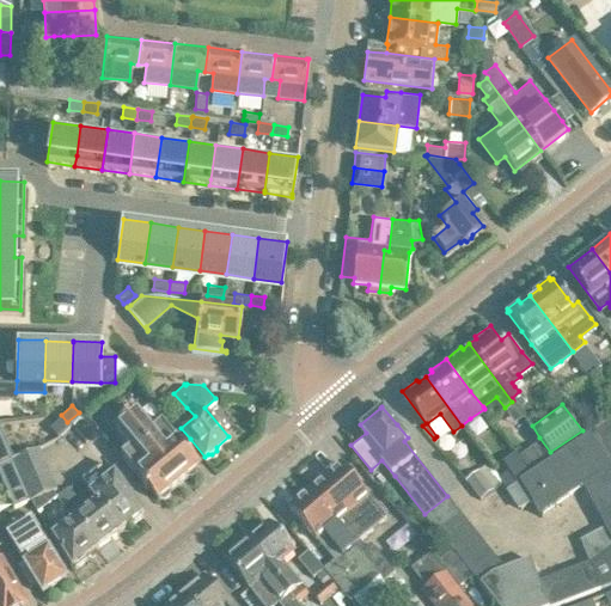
[(135,408),(124,417),(130,424),(177,481),(185,472),(190,473),(195,469),(195,465),(197,463),(183,445),(165,424),(160,418),(151,427),(135,408)]
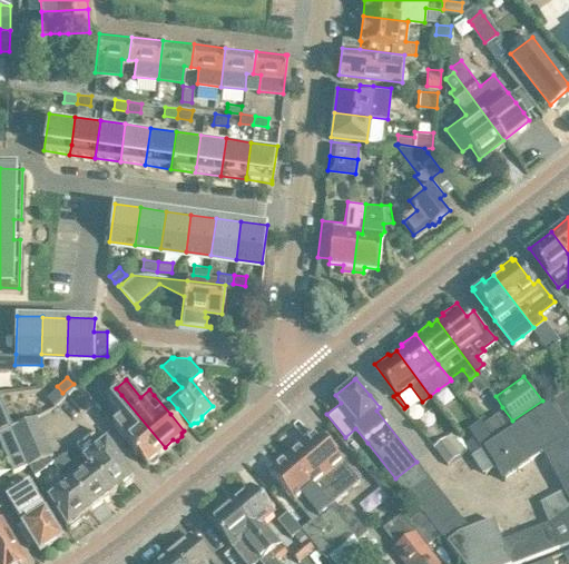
[(62,393),(57,386),(56,386),(46,395),(52,403),(62,393)]
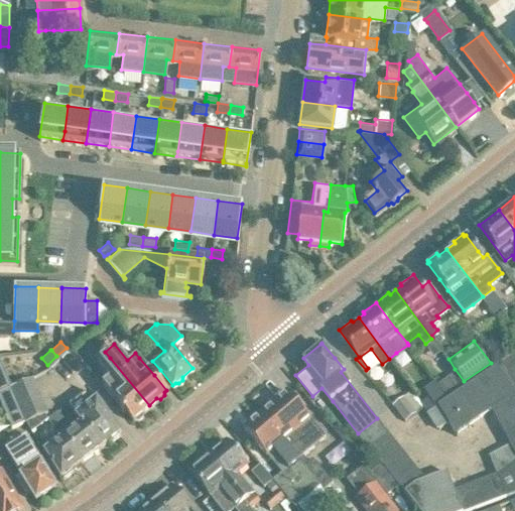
[(514,350),(496,363),(514,387),(514,350)]
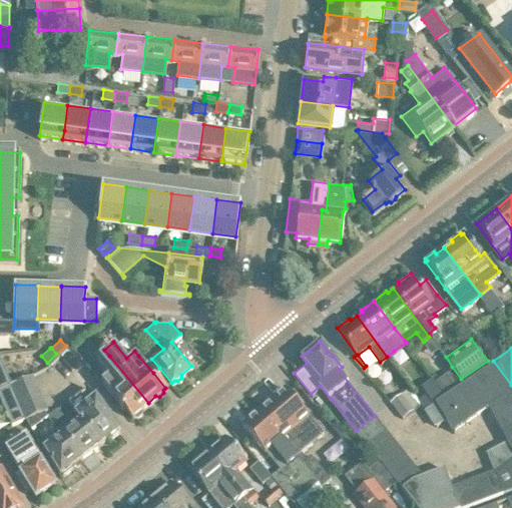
[(104,350),(93,359),(106,374),(101,378),(100,379),(101,380),(103,382),(120,402),(118,404),(122,409),(124,407),(131,416),(133,415),(136,415),(141,412),(141,408),(148,403),(109,356),(104,350)]
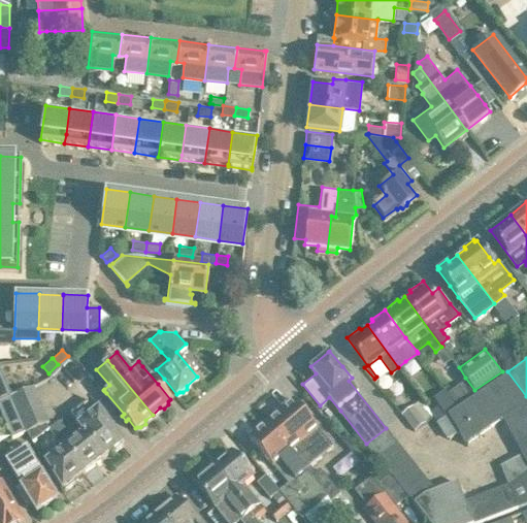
[(0,407),(11,434),(24,429),(24,428),(20,419),(15,406),(10,394),(0,367),(0,407)]
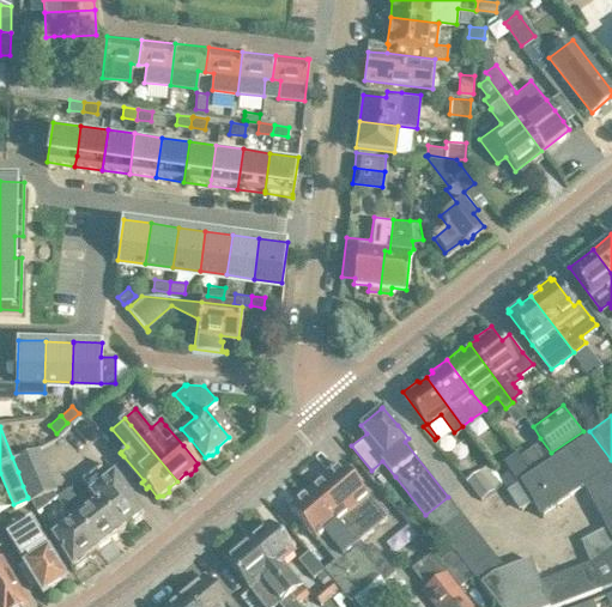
[(508,485),(506,487),(519,507),(532,498),(541,514),(544,513),(541,510),(582,484),(605,524),(580,538),(589,559),(539,577),(529,557),(504,566),(448,497),(425,515),(498,606),(544,606),(549,605),(611,581),(611,460),(589,431),(586,433),(508,485)]
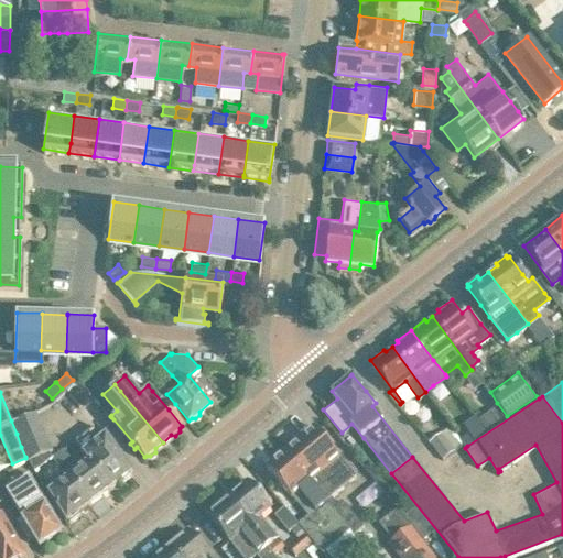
[(507,416),(497,403),(478,416),(488,429),(507,416)]
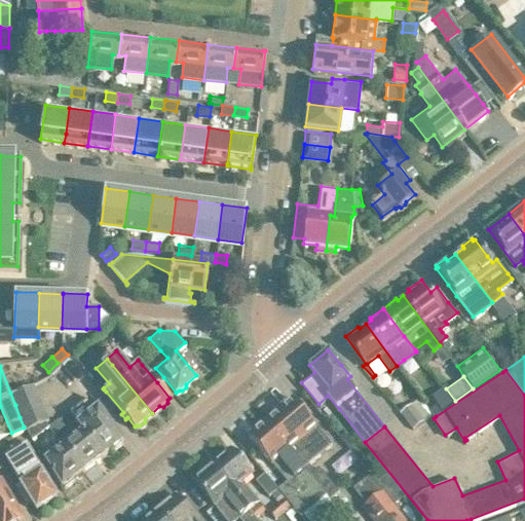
[(38,395),(33,382),(10,393),(15,405),(38,395)]
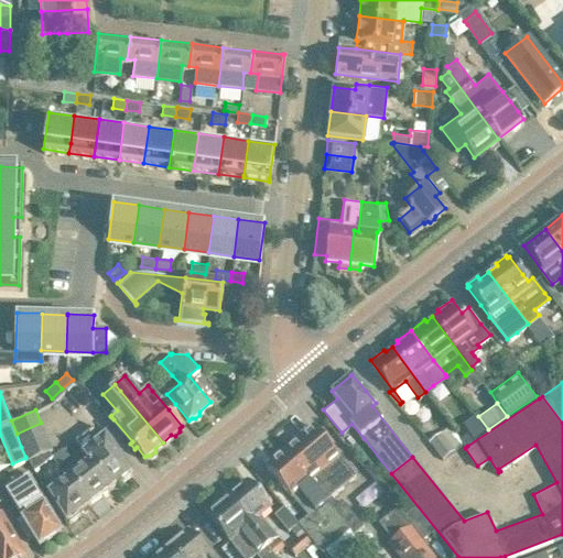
[(21,447),(46,436),(41,423),(17,434),(21,447)]
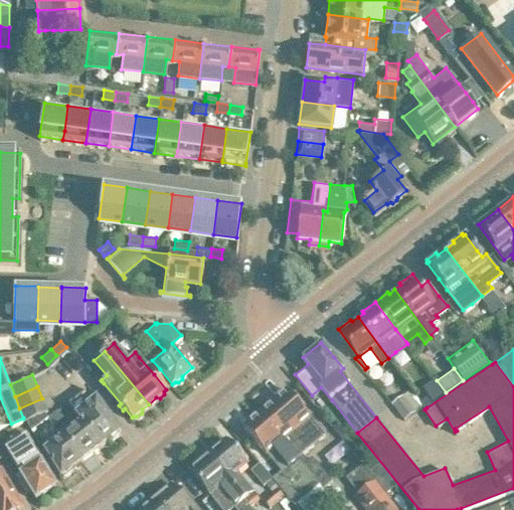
[(391,400),(390,400),(403,417),(419,404),(422,402),(419,398),(410,386),(391,400)]
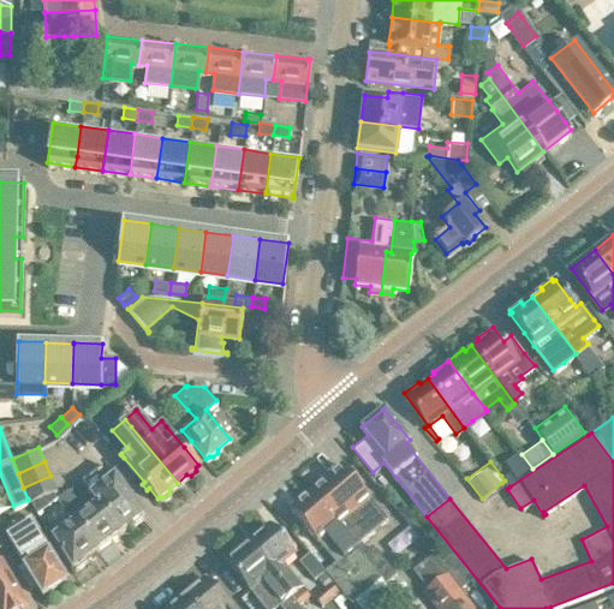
[(105,463),(81,481),(93,496),(94,496),(120,530),(129,523),(130,525),(143,515),(142,513),(143,512),(105,463)]
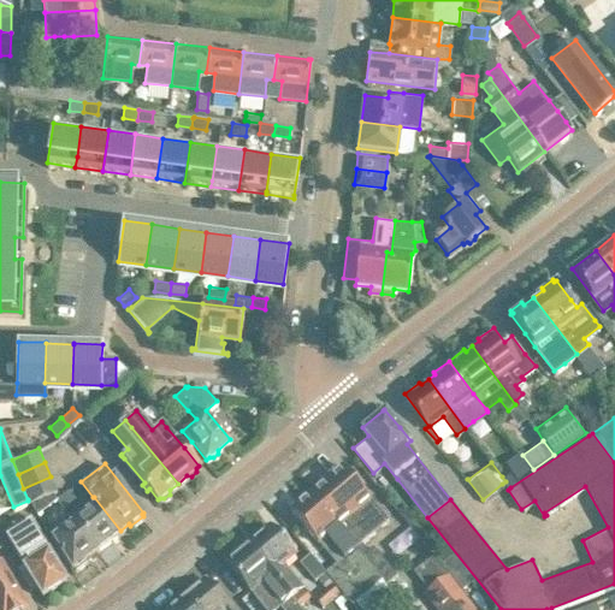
[(386,517),(378,508),(342,465),(311,491),(362,552),(367,548),(360,539),(386,517)]
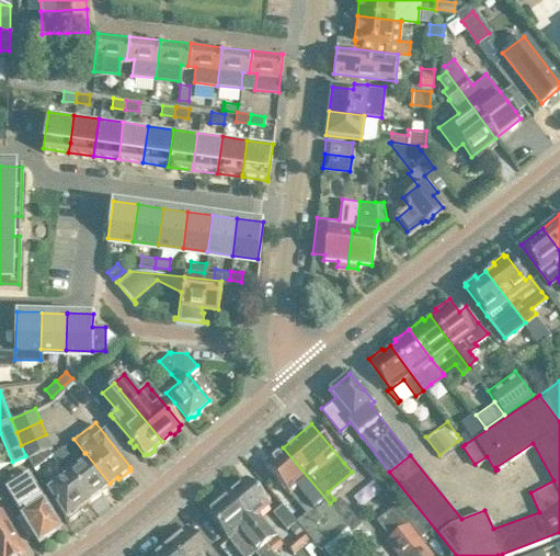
[(46,434),(21,445),(25,455),(25,456),(26,456),(26,457),(29,456),(32,464),(52,453),(48,447),(50,445),(46,434)]
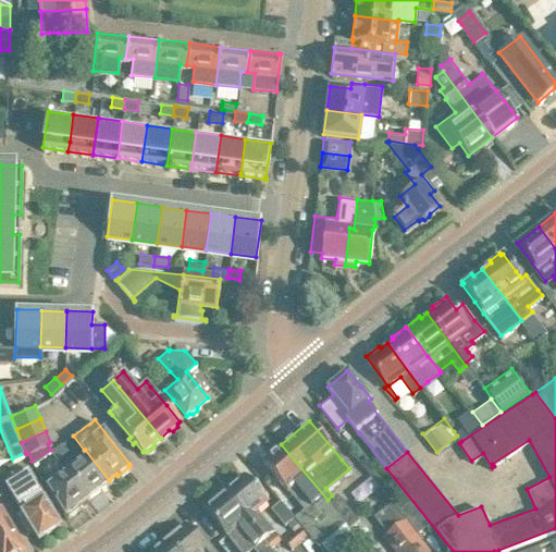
[(263,458),(304,506),(294,515),(318,543),(346,522),(328,500),(281,444),(263,458)]
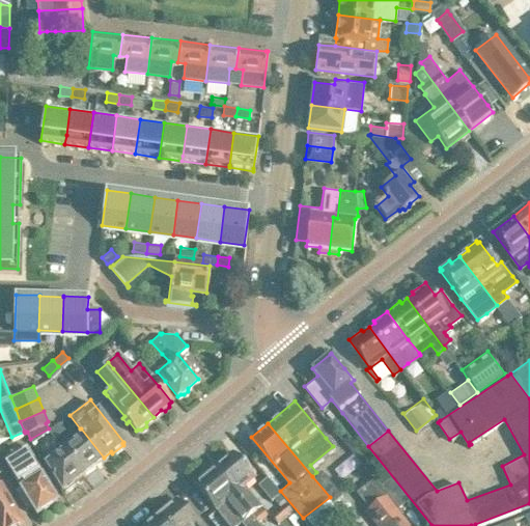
[(83,473),(104,458),(81,428),(80,428),(60,444),(83,473)]
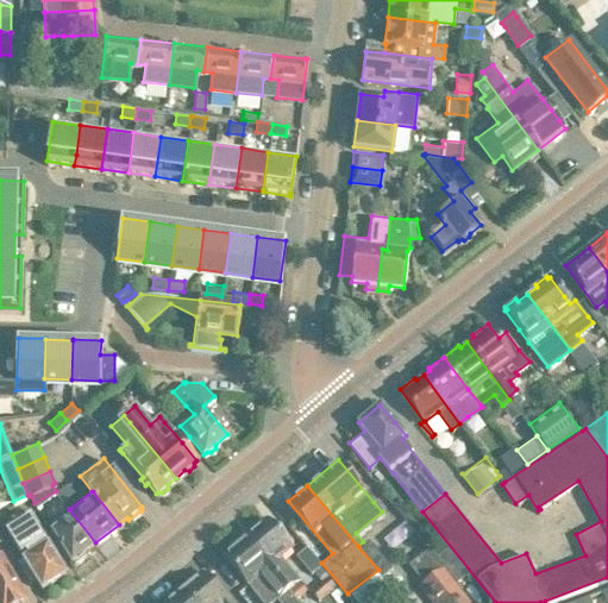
[(30,507),(17,515),(8,520),(12,526),(6,529),(20,552),(25,548),(29,553),(17,560),(30,580),(35,577),(41,588),(66,572),(46,542),(51,540),(30,507)]
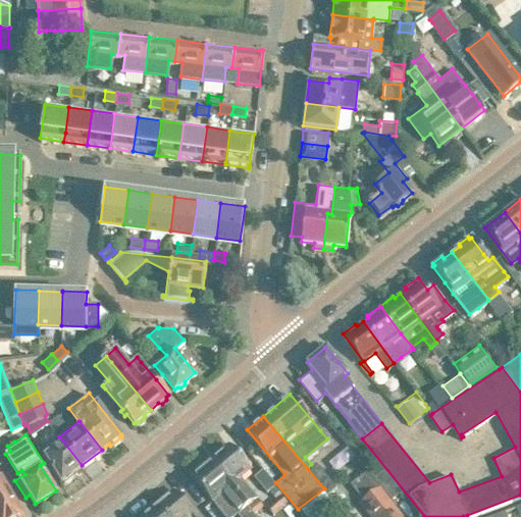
[(41,451),(60,481),(62,480),(63,482),(74,473),(73,472),(82,465),(59,436),(41,451)]
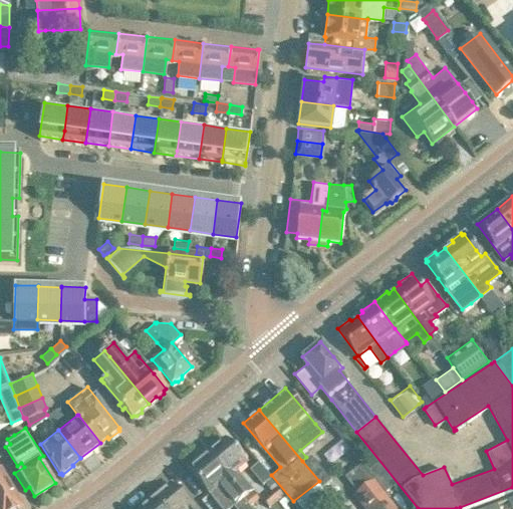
[(249,503),(259,495),(252,487),(236,468),(245,461),(226,438),(224,440),(222,438),(214,444),(216,446),(208,453),(249,503)]
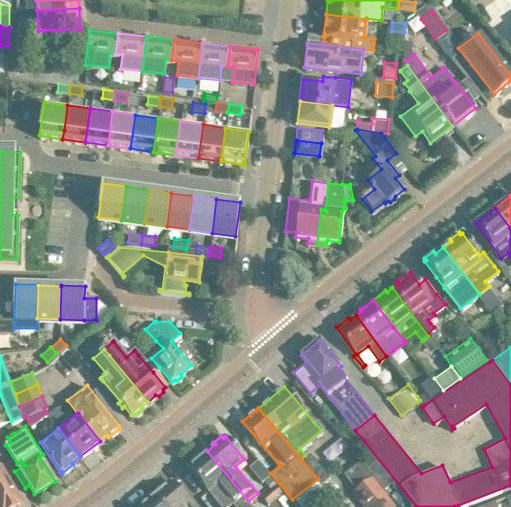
[(190,464),(188,466),(201,481),(207,489),(209,491),(222,506),(224,506),(231,502),(235,506),(253,506),(248,501),(207,451),(198,458),(197,456),(189,462),(190,464)]
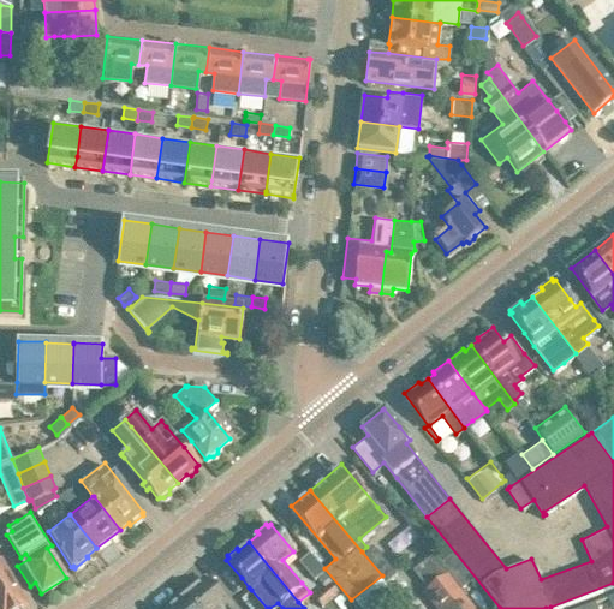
[(367,550),(392,581),(400,575),(375,543),(367,550)]
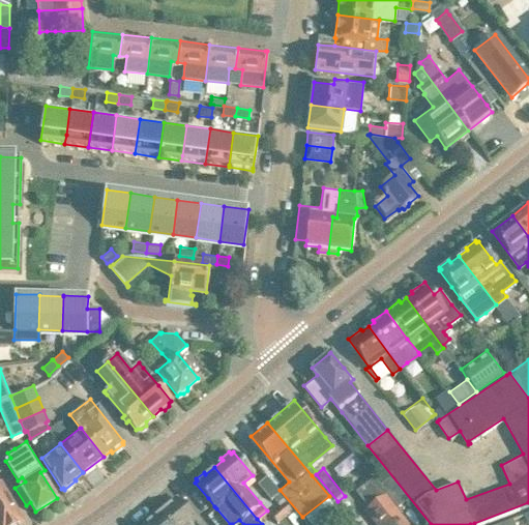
[(302,517),(280,490),(276,486),(266,473),(257,482),(270,497),(272,495),(280,504),(270,513),(276,520),(292,507),(286,500),(287,499),(302,518),(302,517)]
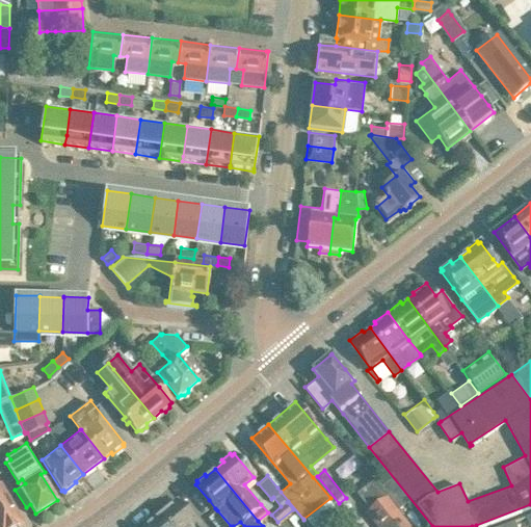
[(0,526),(12,526),(22,522),(0,484),(0,526)]
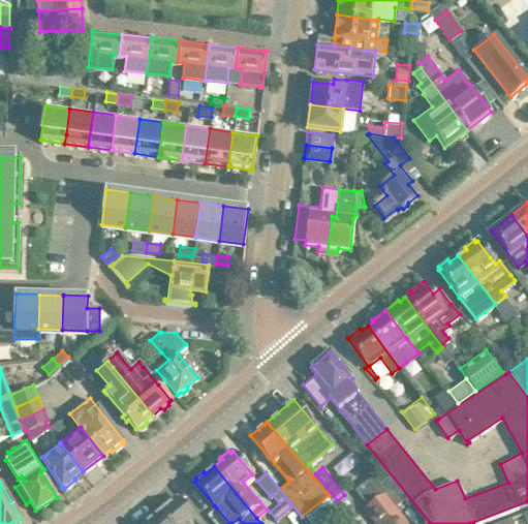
[(409,523),(384,491),(364,507),(376,523),(409,523)]
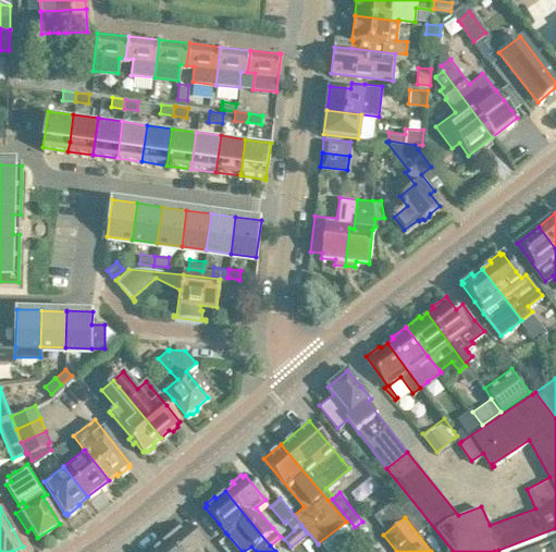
[(177,526),(164,537),(176,551),(213,551),(201,536),(199,538),(186,523),(180,529),(177,526)]
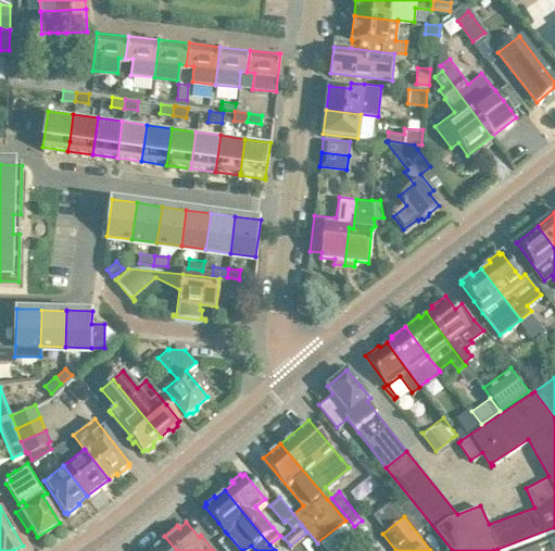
[(153,549),(149,550),(176,550),(164,536),(152,547),(153,549)]
